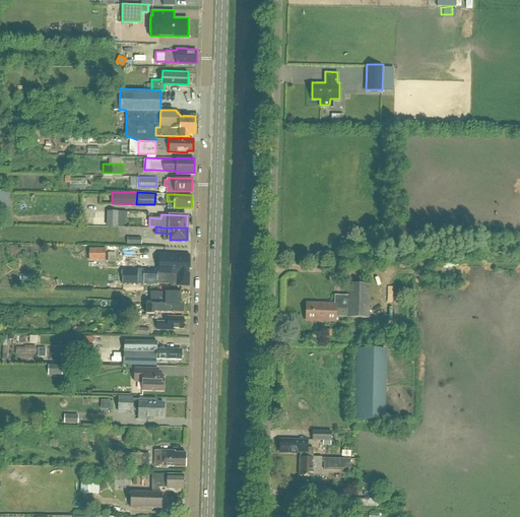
[(89,247),(89,257),(106,257),(106,247),(89,247)]
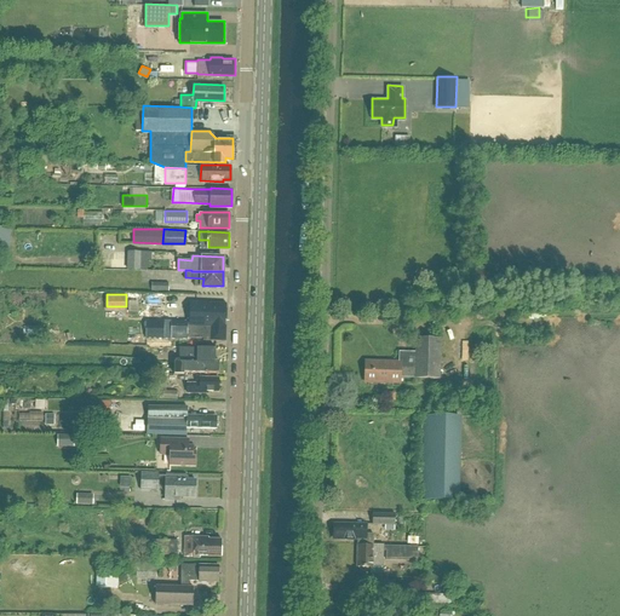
[(172,321),(171,337),(188,338),(188,337),(204,338),(204,339),(225,340),(228,303),(190,301),(190,321),(172,321)]
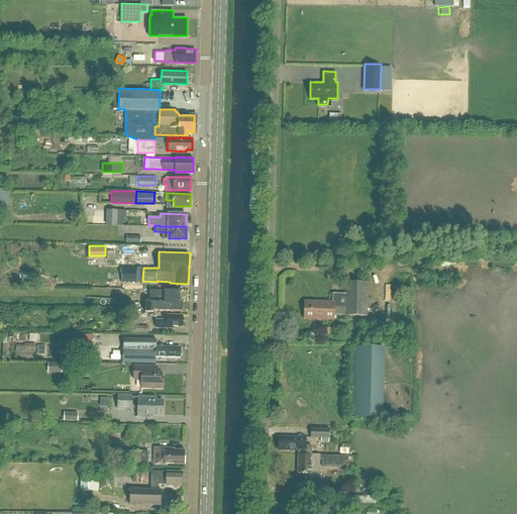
[(121,267),(121,281),(136,281),(136,267),(121,267)]
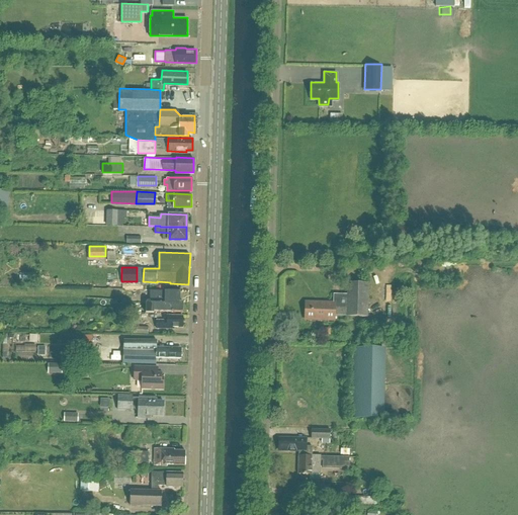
[(334,313),(346,314),(346,315),(367,316),(368,281),(347,281),(347,293),(334,293),(334,302),(306,301),(305,318),(334,319),(334,313)]
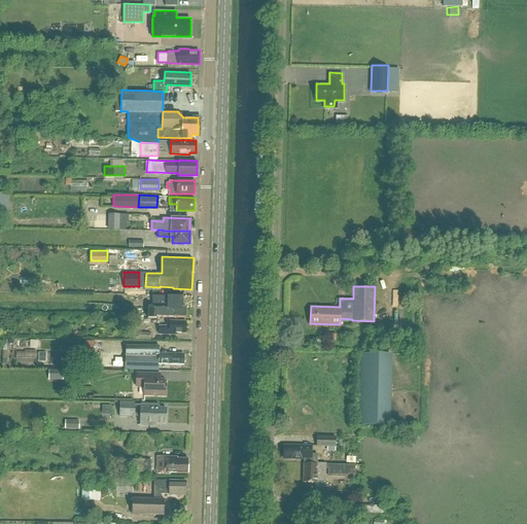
[(183,306),(183,295),(153,294),(152,305),(153,305),(153,307),(156,307),(183,308),(183,306)]
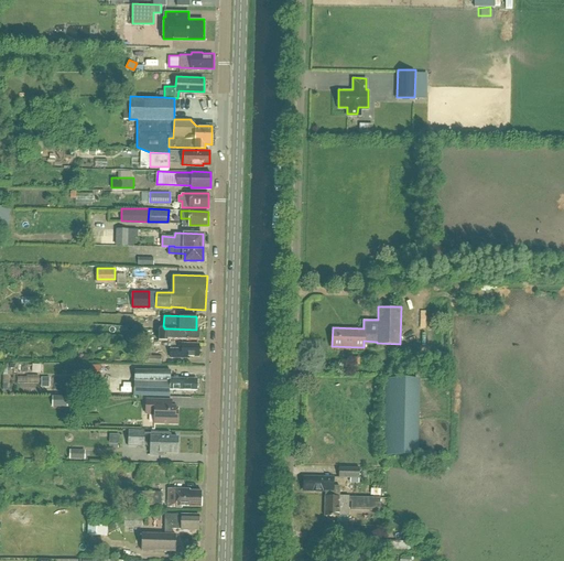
[(199,327),(196,327),(196,330),(167,328),(164,328),(164,326),(163,326),(161,326),(161,328),(159,328),(159,340),(169,340),(169,338),(199,338),(199,327)]
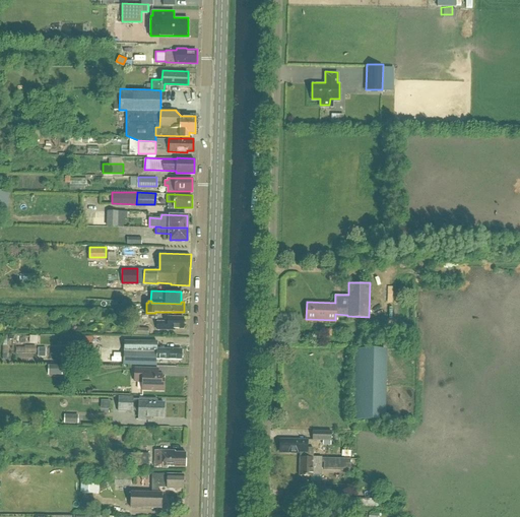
[(183,328),(184,316),(168,316),(168,321),(157,320),(157,329),(174,329),(175,327),(183,328)]
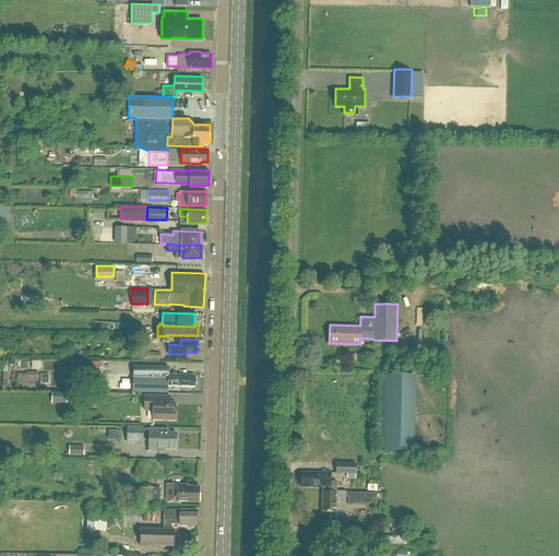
[(86,359),(86,370),(96,370),(96,359),(86,359)]
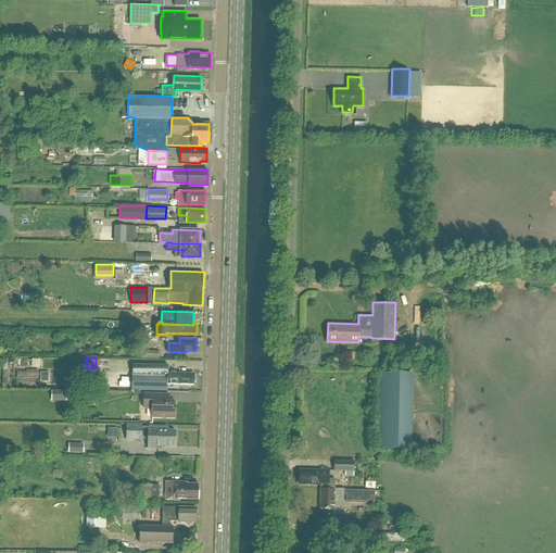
[(194,384),(194,374),(184,374),(184,372),(168,372),(168,364),(133,363),(131,388),(167,389),(167,382),(194,384)]
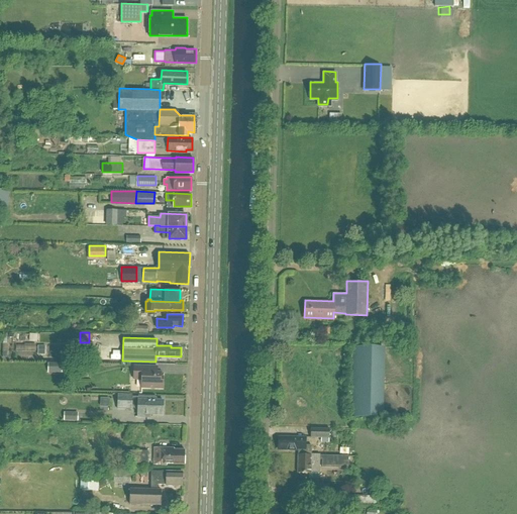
[(380,415),(380,344),(351,344),(351,415),(380,415)]
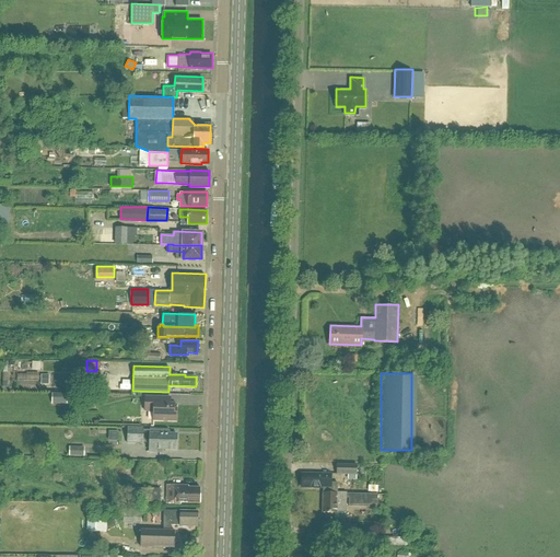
[(171,396),(161,395),(146,395),(144,409),(153,409),(153,419),(176,419),(176,403),(170,403),(171,396)]
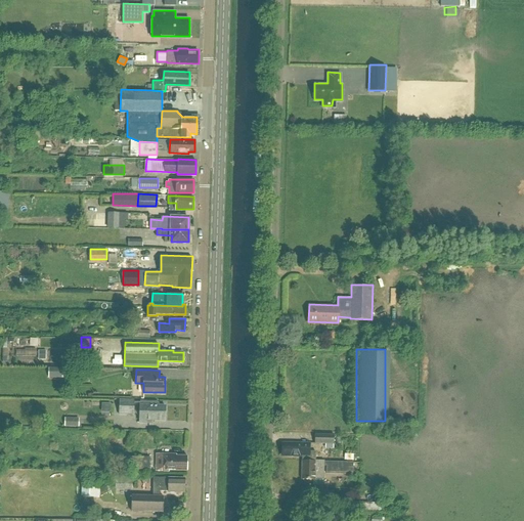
[(140,402),(134,402),(134,399),(120,398),(119,413),(133,414),(133,411),(139,411),(139,421),(151,422),(153,419),(165,420),(165,405),(157,404),(157,400),(140,399),(140,402)]
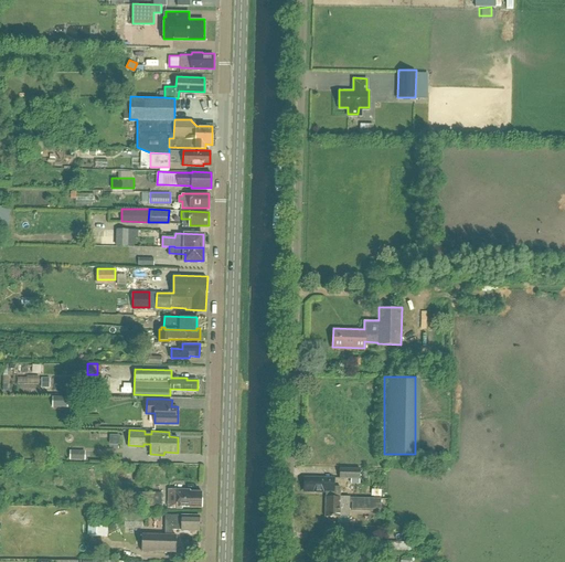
[(106,442),(116,442),(116,432),(106,432),(106,442)]
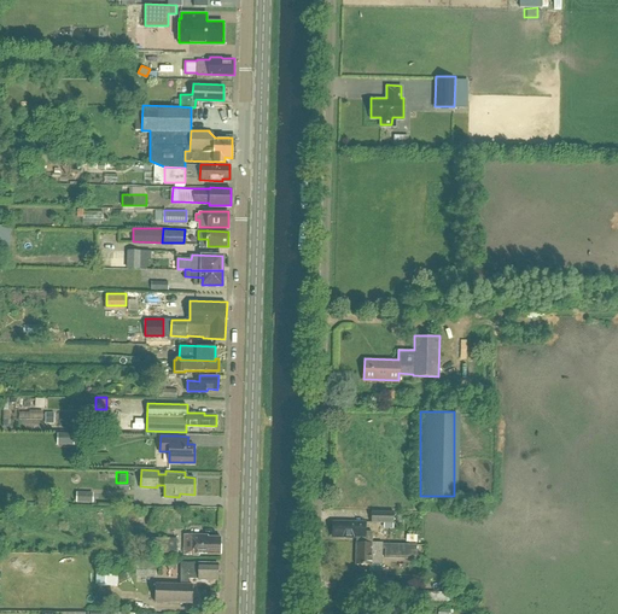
[(77,490),(76,500),(92,501),(92,491),(77,490)]
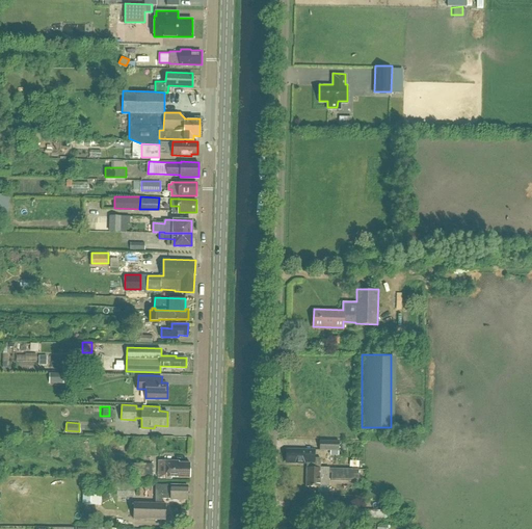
[(338,449),(339,439),(319,439),(319,449),(338,449)]
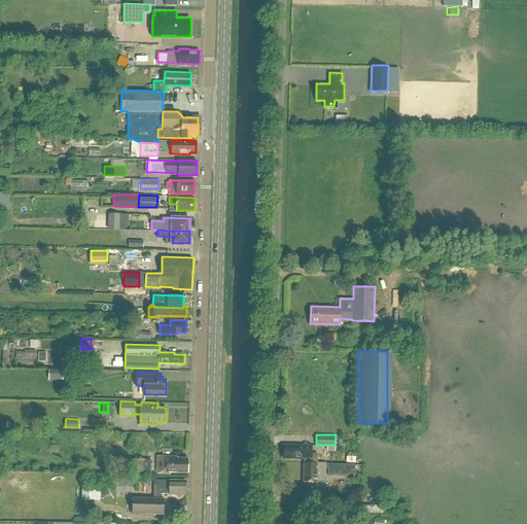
[(283,445),(283,456),(304,457),(304,461),(317,461),(318,453),(312,453),(312,446),(283,445)]
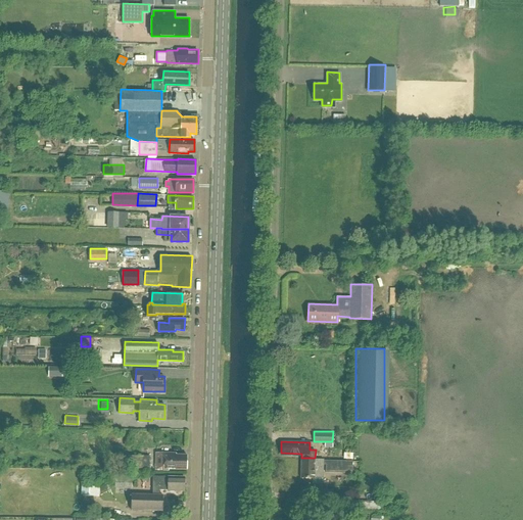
[(187,468),(187,454),(176,454),(176,453),(156,452),(155,467),(160,468),(160,469),(169,469),(169,468),(187,468)]
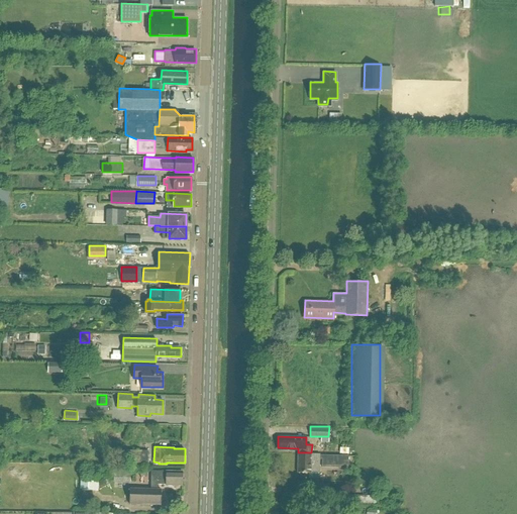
[(146,461),(147,449),(126,448),(126,460),(146,461)]
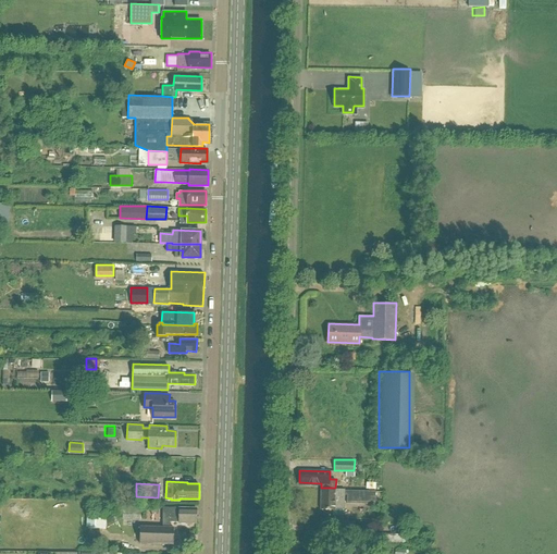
[(321,488),(320,507),(335,508),(345,508),(345,493),(347,493),(346,502),(375,503),(375,490),(345,489),(345,488),(335,488),(325,488),(321,488)]
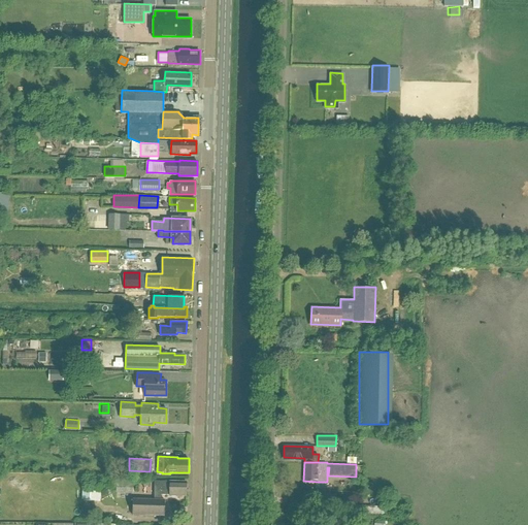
[(169,481),(154,480),(154,498),(132,498),(132,514),(164,515),(164,498),(160,498),(160,493),(169,494),(169,495),(186,495),(186,481),(169,480),(169,481)]
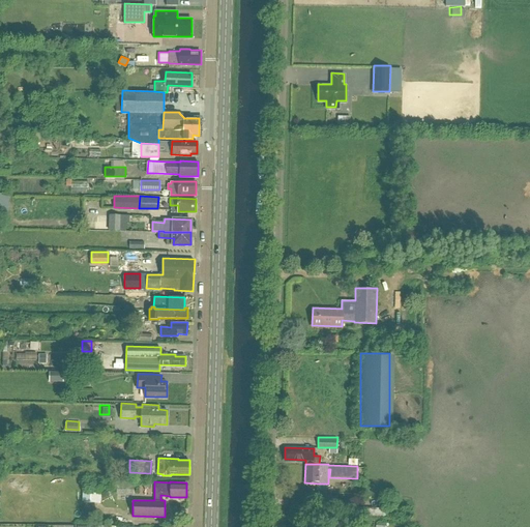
[(82,496),(82,499),(84,499),(84,501),(100,501),(100,489),(83,489),(82,496)]
